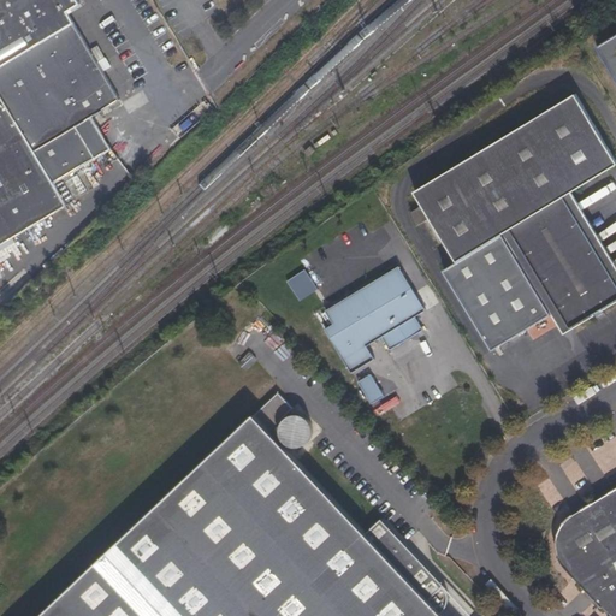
[(0,0),(0,247),(67,207),(55,184),(112,150),(93,118),(120,101),(67,12),(80,4),(77,0),(0,0)]
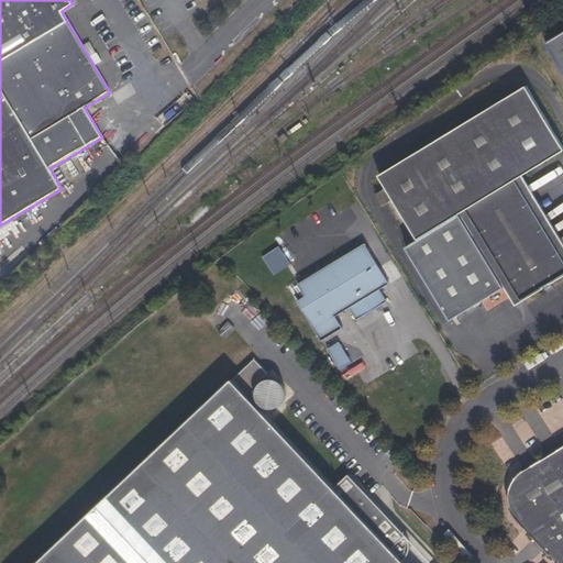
[(562,33),(548,43),(562,67),(562,33)]
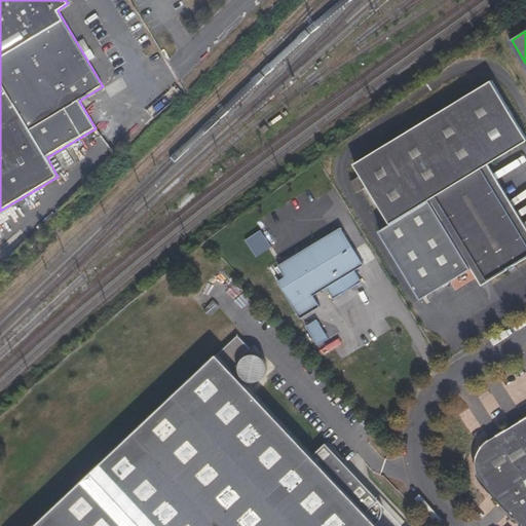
[(525,135),(492,79),(354,163),(361,175),(368,186),(390,224),(380,231),(422,300),(472,269),(482,286),(525,258),(525,225),(489,164),(525,141),(525,135)]
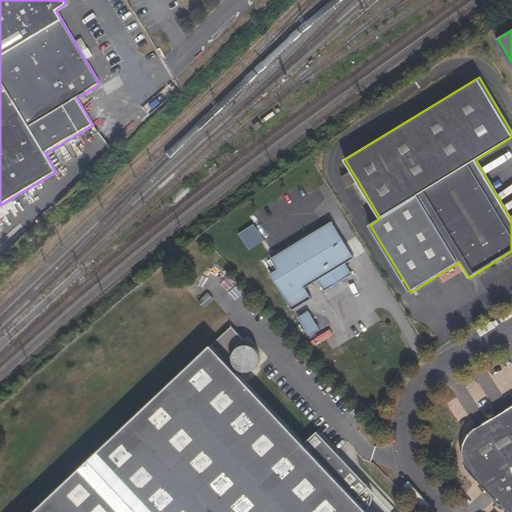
[(349,187),(358,181),(351,170),(342,176),(349,187)]
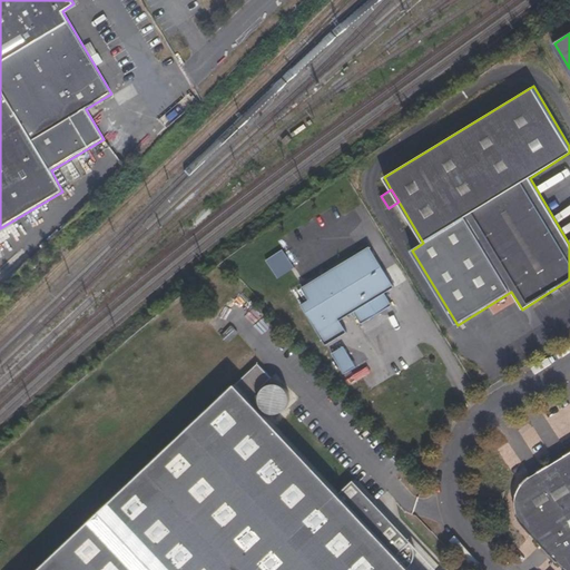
[(266,257),(277,276),(294,266),(283,247),(266,257)]
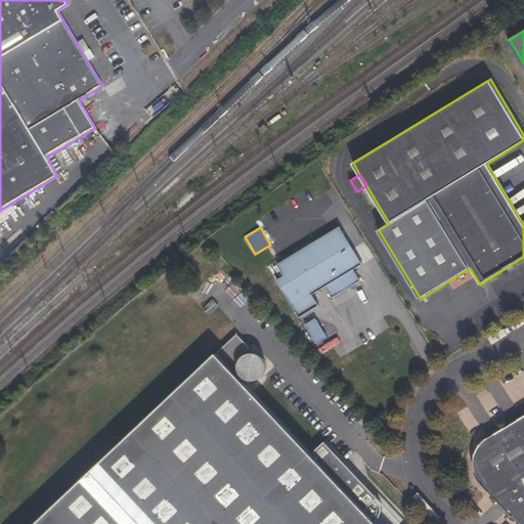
[(285,276),(277,280),(300,317),(319,306),(313,295),(363,265),(340,227),(278,265),(285,276)]
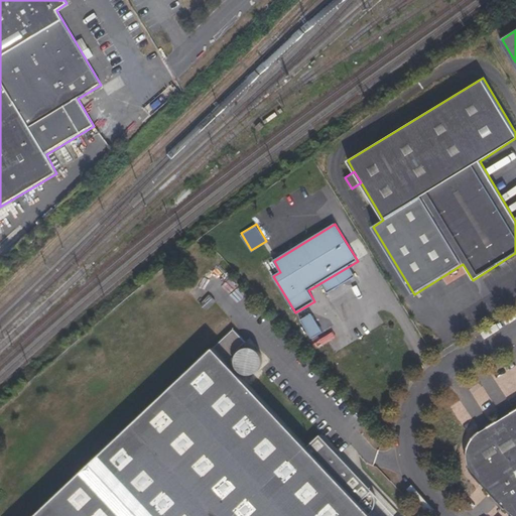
[(211,296),(202,304),(207,310),(216,301),(211,296)]
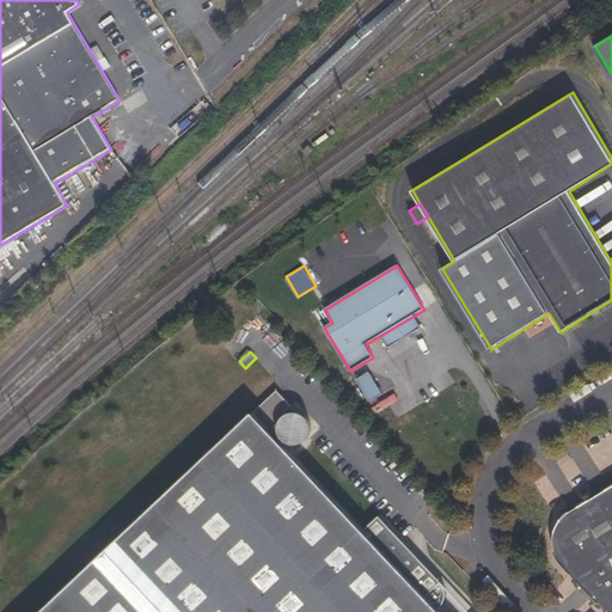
[(368,398),(380,391),(369,369),(356,377),(368,398)]
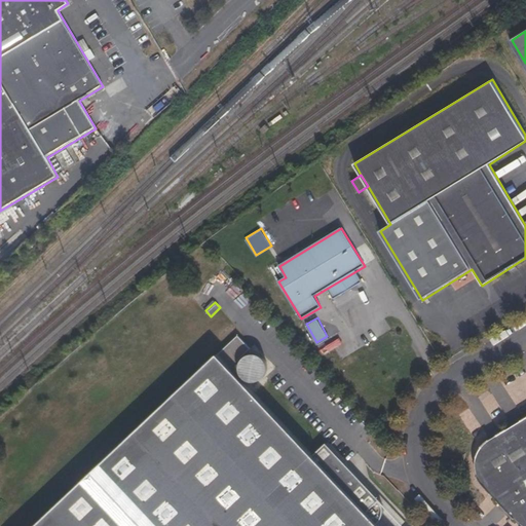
[(381,525),(377,521),(381,517),(383,511),(383,504),(381,499),(371,489),(327,443),(313,455),(251,391),(232,372),(230,370),(241,359),(242,361),(242,362),(241,363),(241,364),(240,365),(240,366),(240,367),(240,368),(240,369),(240,370),(240,371),(241,372),(241,373),(242,374),(242,375),(243,376),(243,377),(245,378),(246,379),(247,379),(248,380),(249,380),(249,381),(250,381),(251,381),(253,382),(254,382),(255,382),(256,382),(257,382),(258,381),(259,381),(260,381),(261,380),(262,380),(263,379),(263,378),(264,378),(265,377),(265,376),(266,375),(267,374),(267,373),(267,372),(268,371),(268,370),(268,369),(268,368),(268,367),(268,366),(268,365),(267,364),(267,363),(267,362),(266,361),(265,360),(265,359),(264,359),(263,358),(262,357),(261,355),(260,355),(259,354),(258,354),(257,354),(256,354),(254,354),(253,354),(252,354),(251,354),(250,354),(249,355),(248,355),(247,357),(246,358),(245,355),(251,350),(236,335),(36,525),(381,525)]
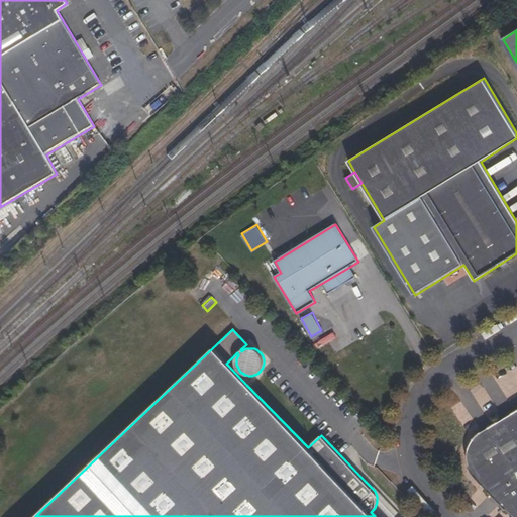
[(474,476),(486,489),(513,516),(516,516),(516,408),(480,431),(473,437),(469,445),(467,450),(467,459),(470,470),(474,476)]
